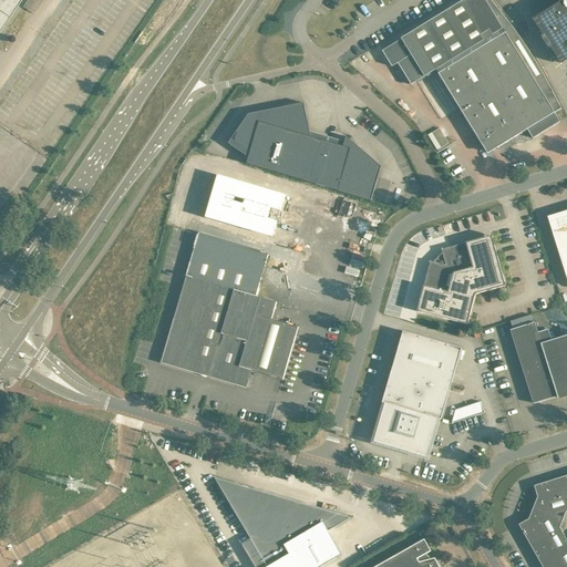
[(0,0),(0,23),(16,0),(20,2),(20,0),(0,0)]
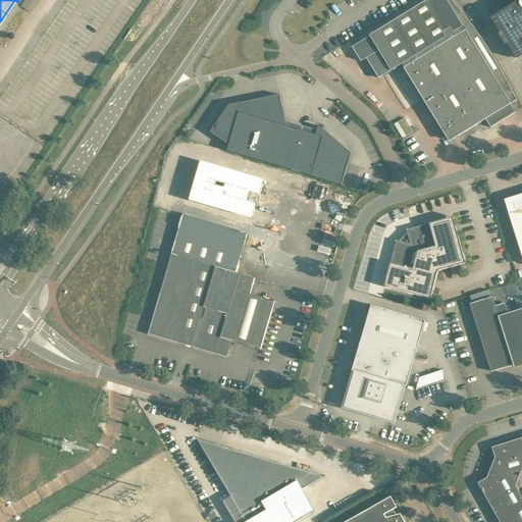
[(379,50),(366,58),(379,77),(390,70),(392,70),(402,64),(424,100),(436,120),(436,121),(437,121),(450,141),(458,136),(486,119),(490,127),(507,117),(516,112),(511,104),(517,100),(506,77),(493,57),(480,36),(466,16),(452,0),(426,0),(369,35),(370,36),(379,50)]
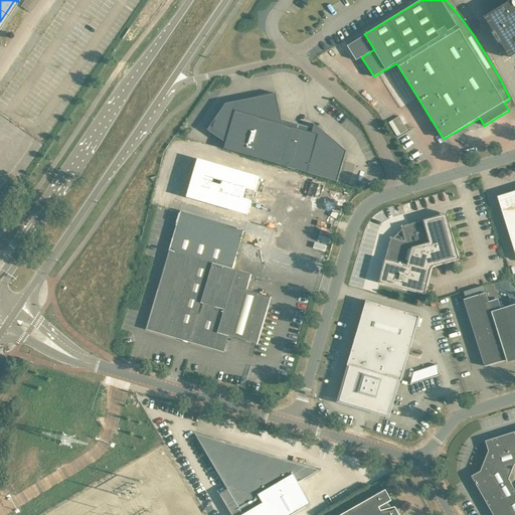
[(514,1),(508,6),(477,28),(501,72),(514,63),(514,1)]
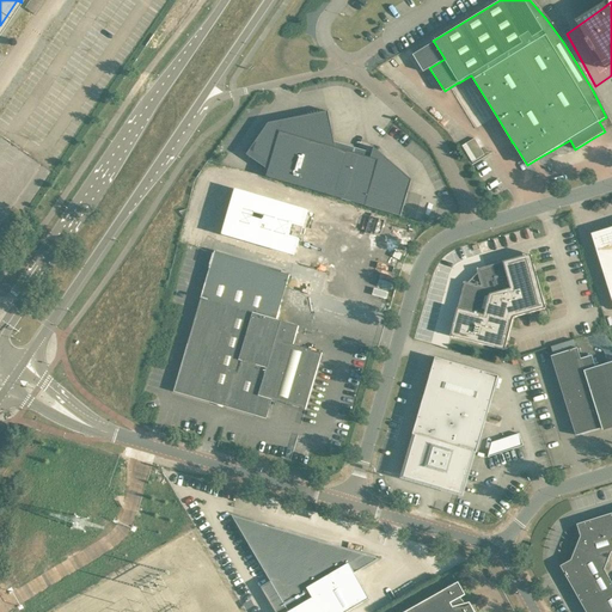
[(288,118),(283,120),(281,126),(270,133),(264,129),(246,154),(268,170),(267,177),(401,216),(408,193),(411,181),(384,157),(385,157),(374,147),(371,158),(336,147),(329,111),(314,114),(288,120),(288,118)]
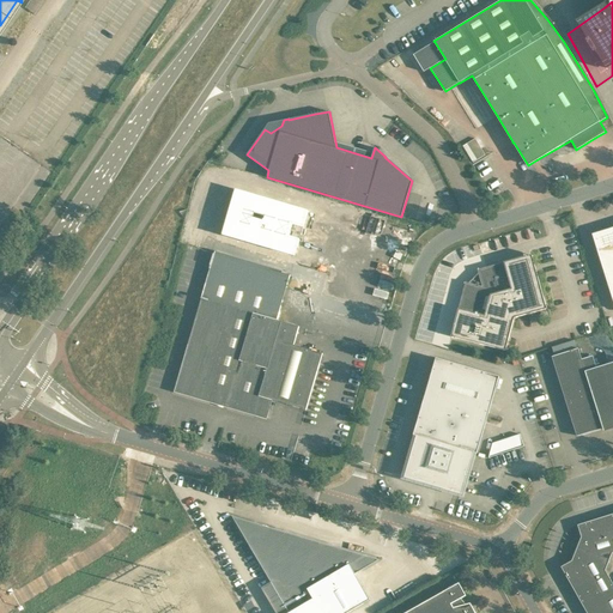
[(475,138),(463,145),(473,162),(486,155),(475,138)]
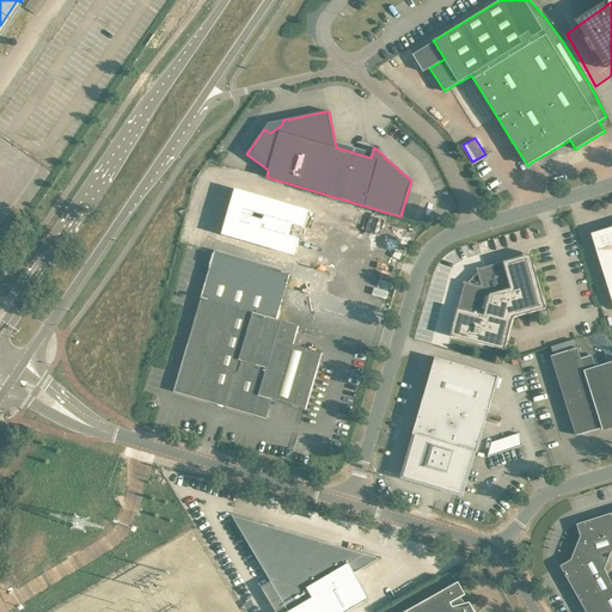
[(236,189),(221,236),(288,255),(291,246),(298,249),(308,210),(236,189)]
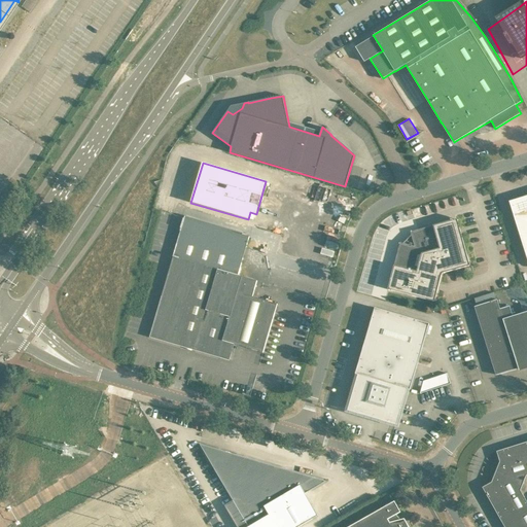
[(526,195),(508,201),(526,258),(526,195)]
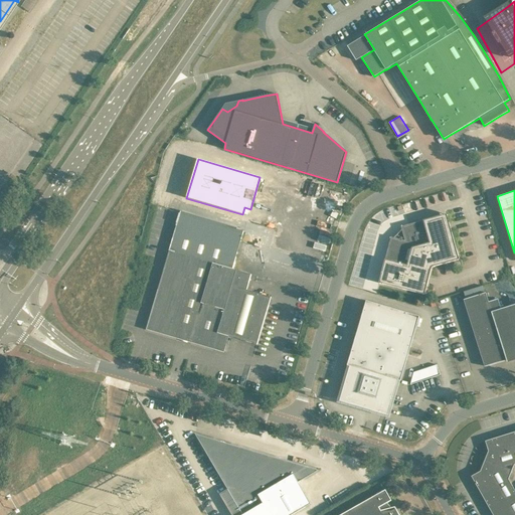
[(169,249),(169,250),(232,269),(243,231),(183,213),(182,213),(171,250),(169,249)]
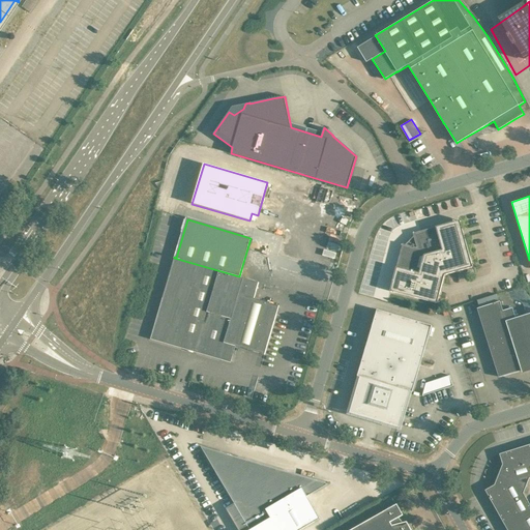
[(403,244),(390,291),(437,303),(444,275),(473,267),(460,221),(413,233),(414,236),(417,247),(406,244),(403,244)]
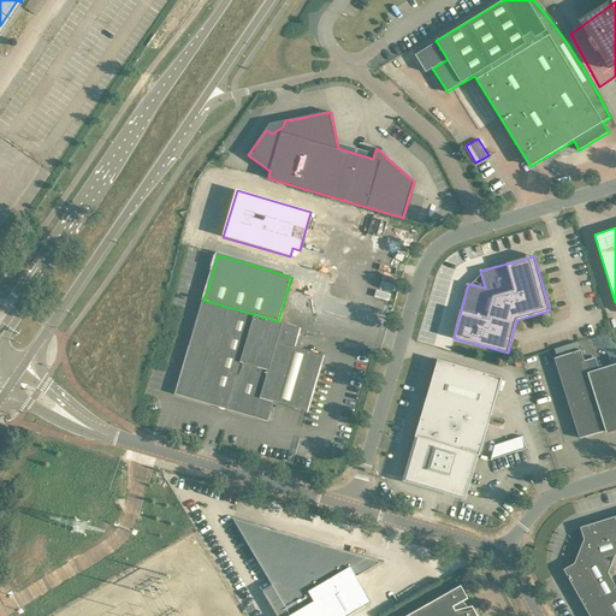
[(301,329),(278,321),(202,300),(202,301),(205,301),(177,394),(267,420),(273,402),(308,412),(325,355),(317,353),(318,348),(311,347),(309,351),(295,347),(301,329)]
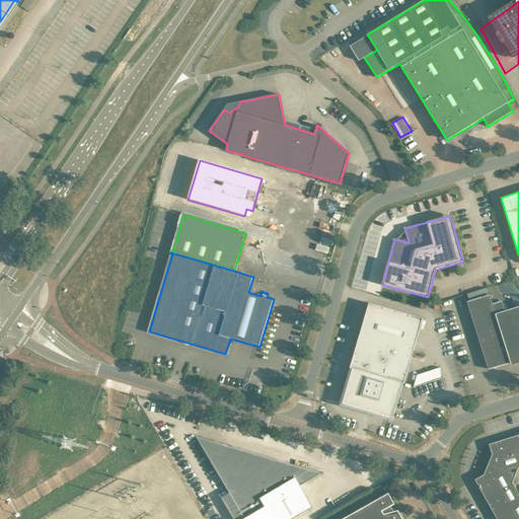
[(493,304),(490,295),(469,301),(469,302),(491,368),(490,369),(491,369),(510,363),(511,363),(518,360),(518,306),(505,311),(502,301),(493,304)]
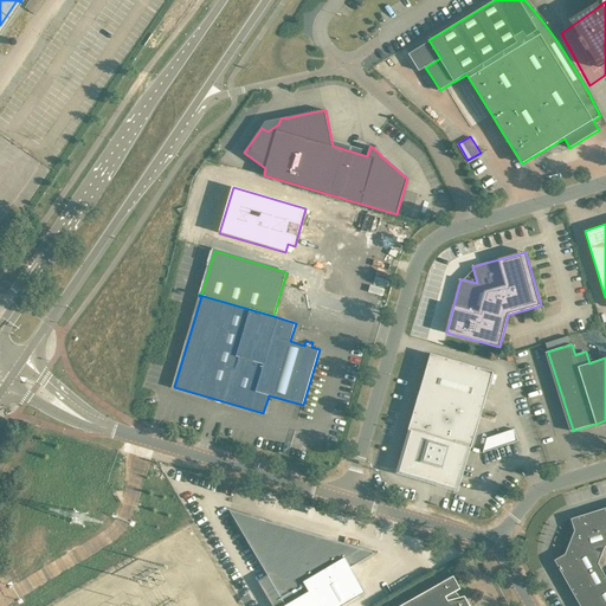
[(468,447),(471,449),(494,373),(431,354),(408,430),(413,432),(403,470),(423,476),(423,478),(421,478),(421,479),(424,479),(432,482),(434,483),(436,483),(434,482),(434,479),(456,485),(468,447)]
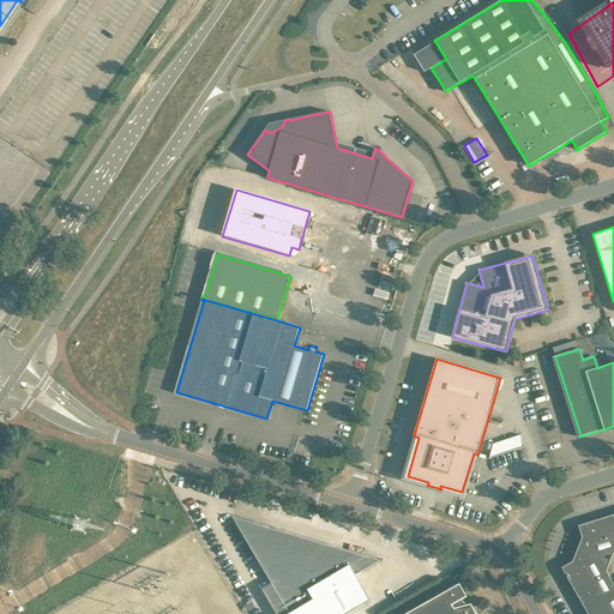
[(493,456),(524,445),(521,433),(489,444),(493,456)]
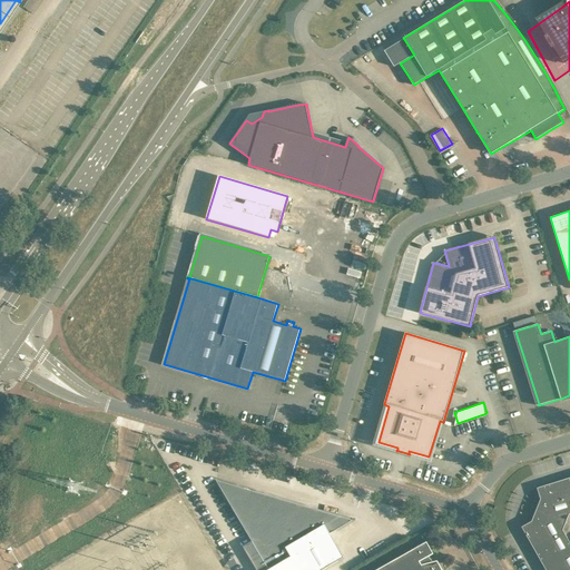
[(522,528),(546,569),(569,569),(569,542),(562,530),(569,514),(569,513),(569,478),(538,489),(541,499),(532,521),(522,528)]
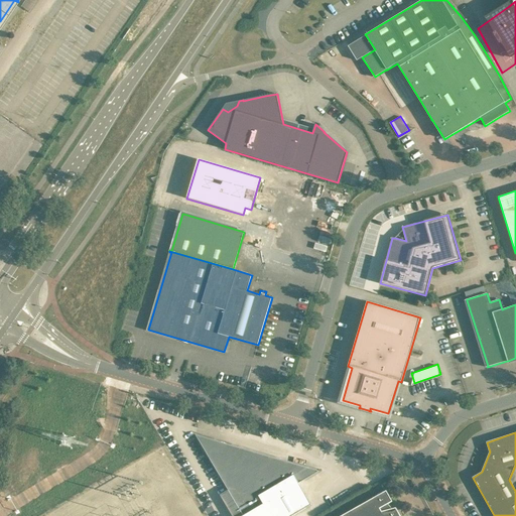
[(318,471),(196,434),(243,515),(263,504),(270,515),(292,515),(311,505),(298,483),(318,471)]
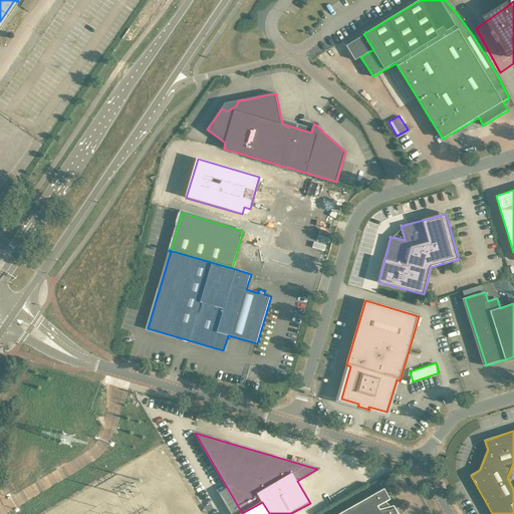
[(399,513),(395,506),(391,507),(387,502),(391,499),(384,489),(378,492),(377,492),(372,496),(339,513),(399,513)]
